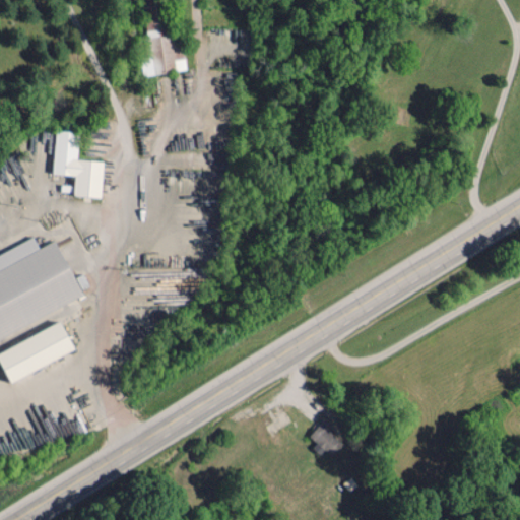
[(141,76),(185,68),(180,41),(170,43),(167,23),(143,27),(148,57),(138,58),(141,76)]
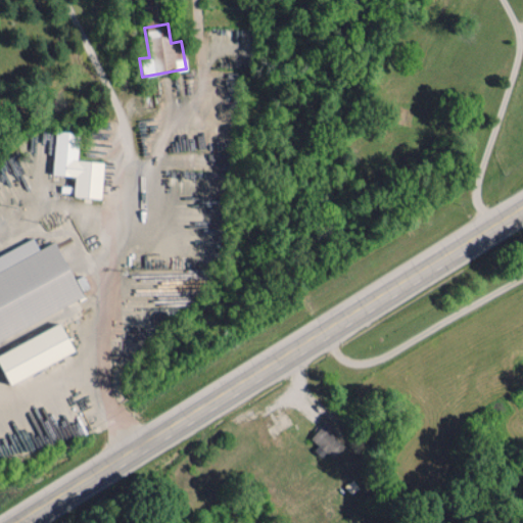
[(101,198),(104,162),(77,159),(79,133),(56,131),(52,175),(76,176),(74,196),(101,198)]
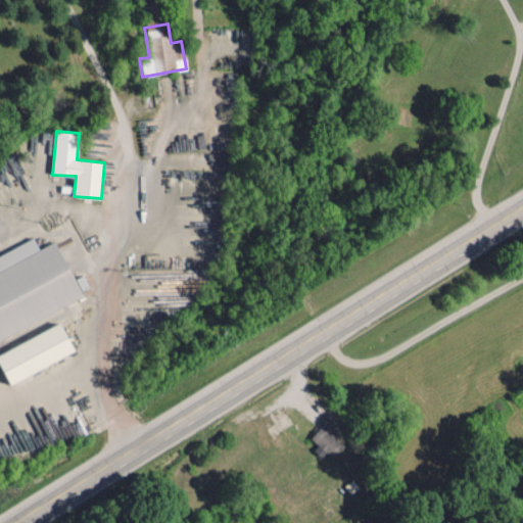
[(0,304),(37,289),(39,289),(53,283),(47,300),(48,303),(43,315),(84,297),(81,289),(88,287),(83,275),(74,279),(56,241),(39,249),(34,239),(0,253),(0,304)]
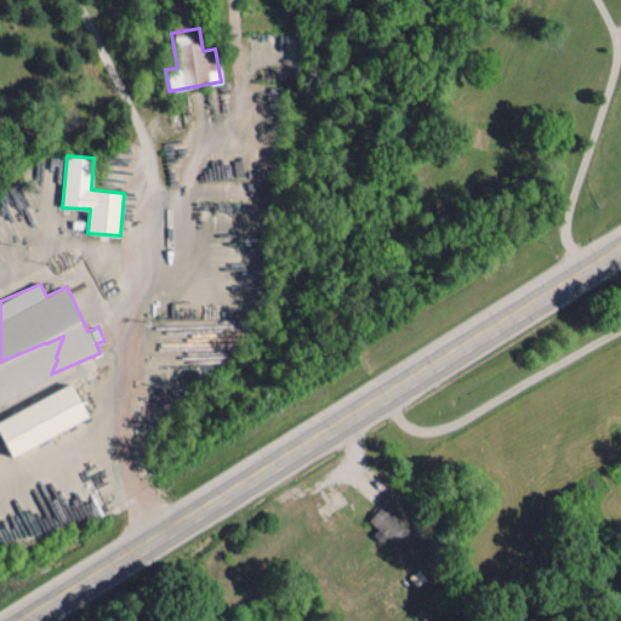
[(0,431),(12,456),(90,420),(74,385),(0,419),(0,431)]
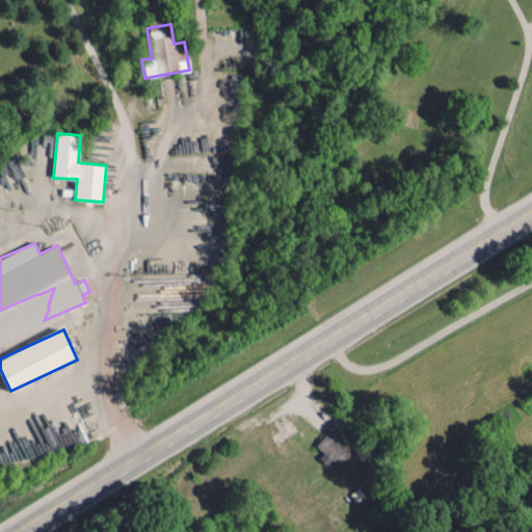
[(314,448),(341,467),(355,446),(327,427),(314,448)]
